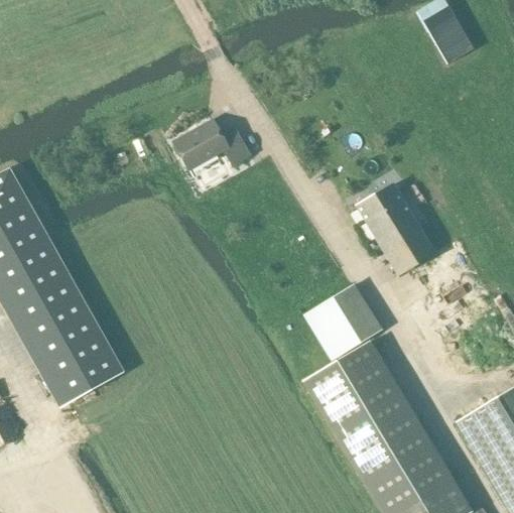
[(435,0),(417,10),(447,63),(475,48),(446,0),(435,0)]
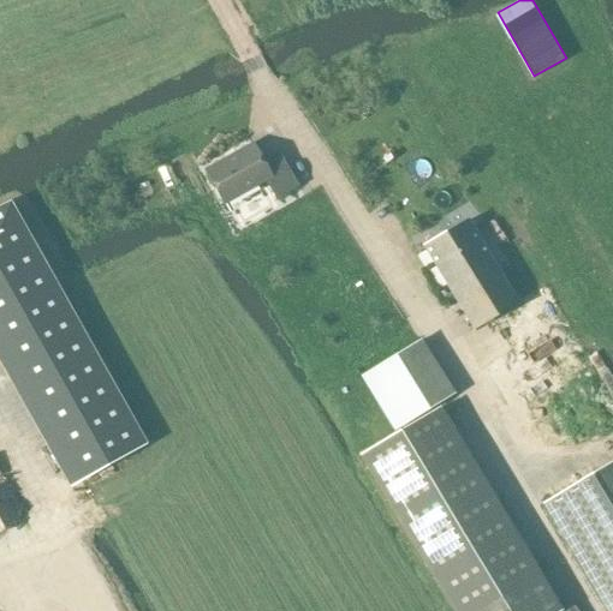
[(208,167),(228,202),(268,179),(278,197),(301,184),(284,154),(267,163),(255,141),(208,167)]
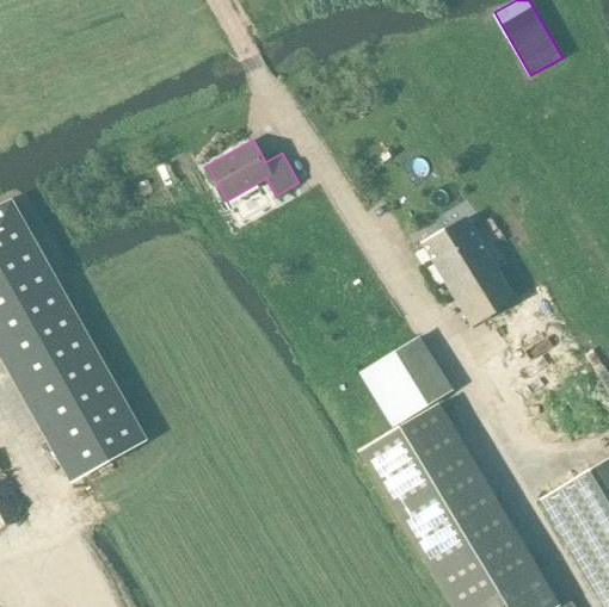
[(11,202),(0,205),(0,363),(73,484),(88,475),(147,440),(11,202)]
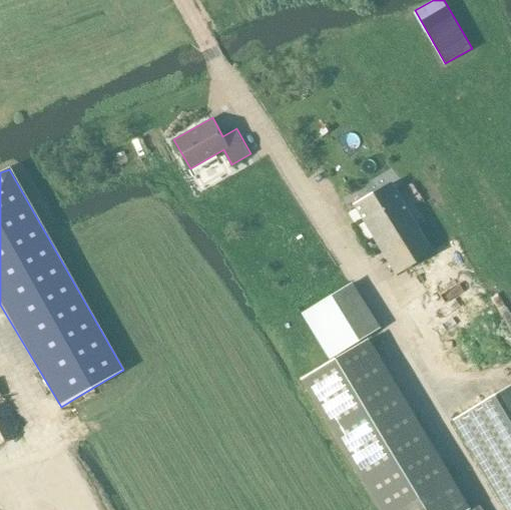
[(355,203),(396,273),(428,253),(434,250),(397,190),(392,180),(355,203)]
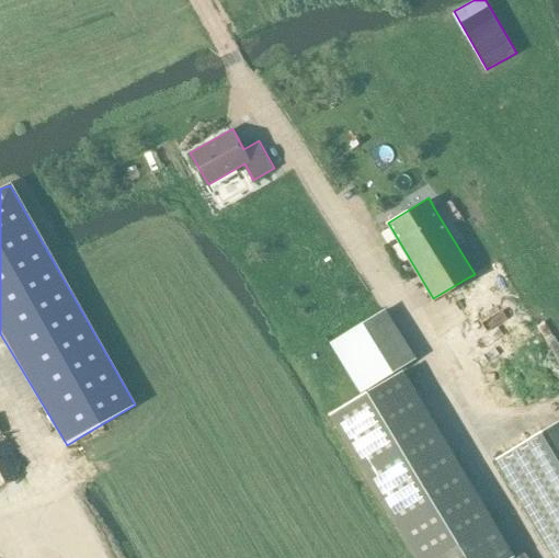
[(364,396),(402,372),(419,362),(386,309),(383,311),(331,343),(364,396)]
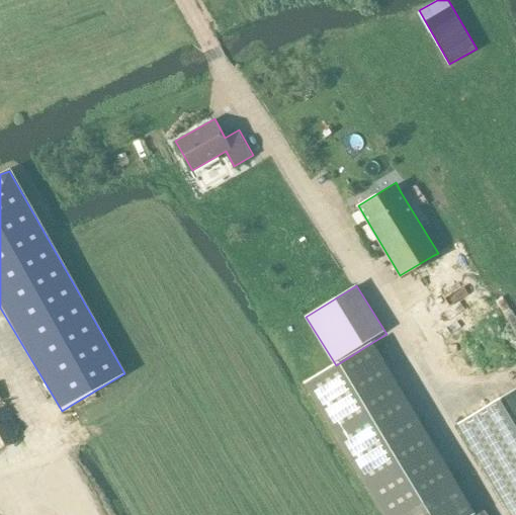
[(372,343),(305,383),(383,514),(399,514),(455,481),(372,343)]
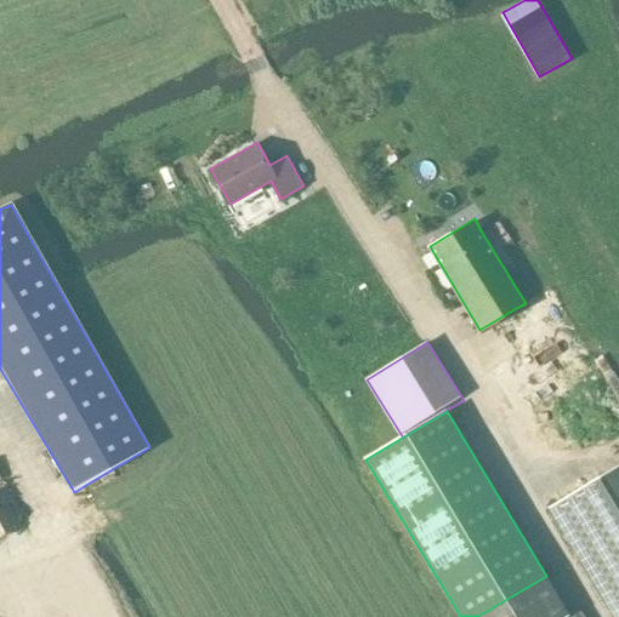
[(618,466),(552,507),(618,616),(618,466)]
